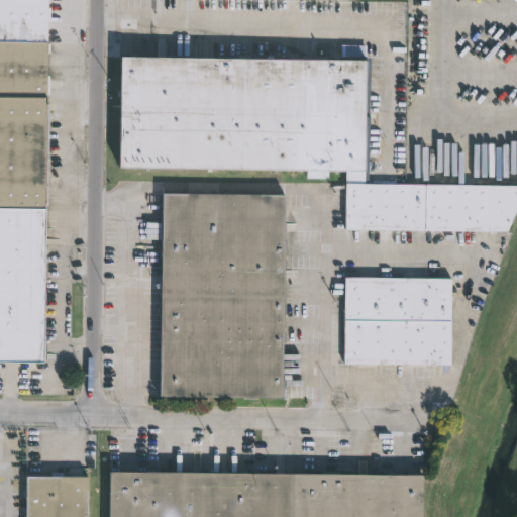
[(0,363),(0,0),(47,0),(43,364),(0,363)]
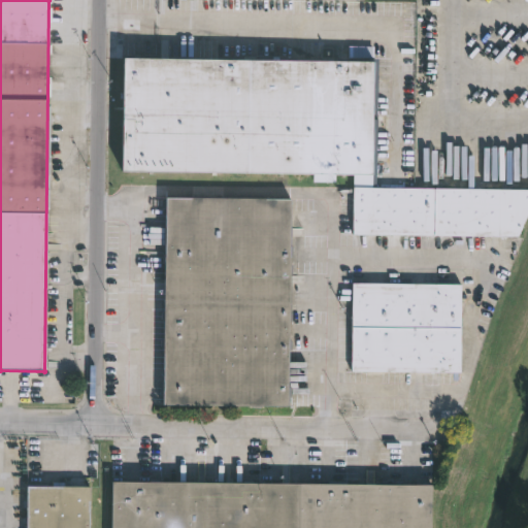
[(372,175),(123,172),(124,59),(374,62),(374,97),(383,98),(383,117),(373,117),(372,175)]
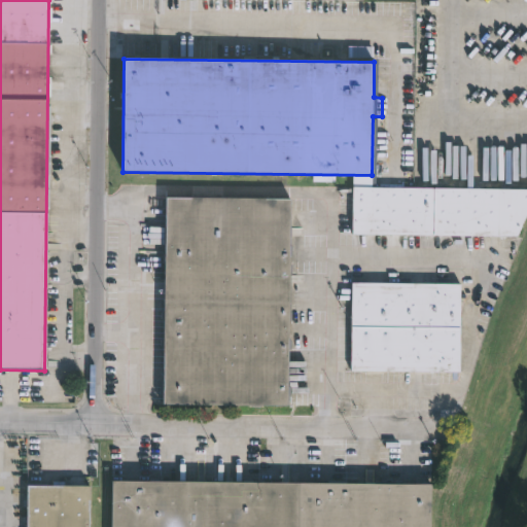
[(526,188),(526,213),(518,237),(352,235),(353,187),(526,188)]
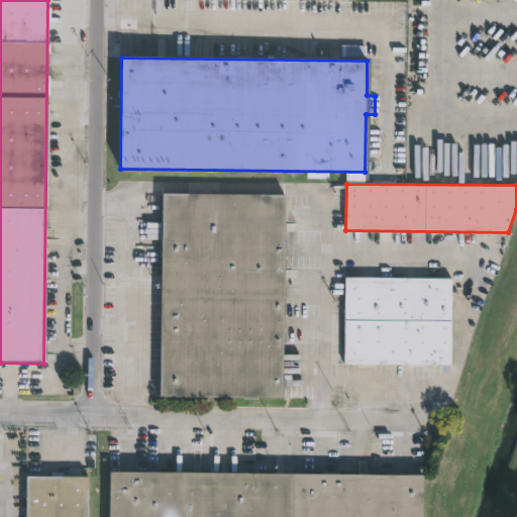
[(285,222),(287,222),(287,232),(284,232),(284,242),(287,242),(287,251),(284,251),(284,261),(287,261),(286,268),(284,268),(284,307),(285,307),(285,316),(284,316),(283,333),(286,333),(286,342),(283,342),(282,381),(284,381),(284,400),(160,398),(163,194),(285,196),(285,222)]
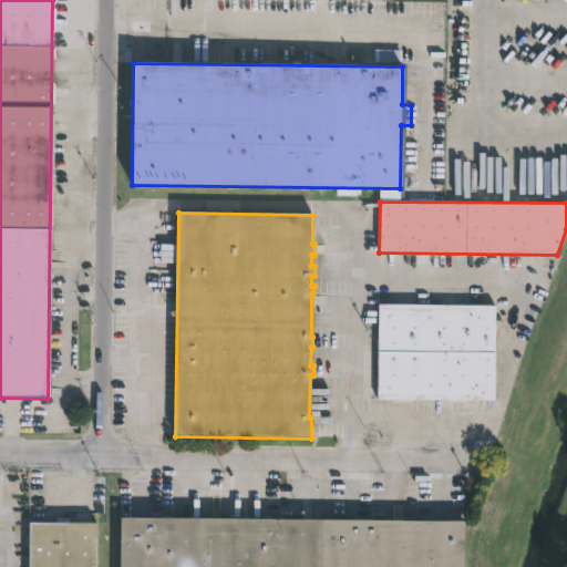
[(495,400),(378,399),(379,305),(496,306),(495,400)]
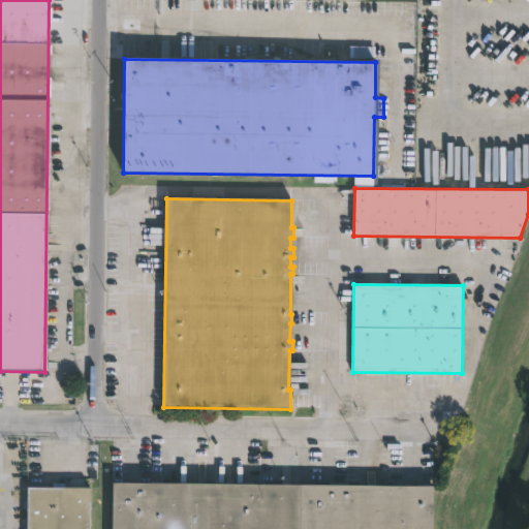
[(90,475),(89,528),(26,528),(27,485),(50,485),(50,481),(64,481),(64,474),(90,475)]
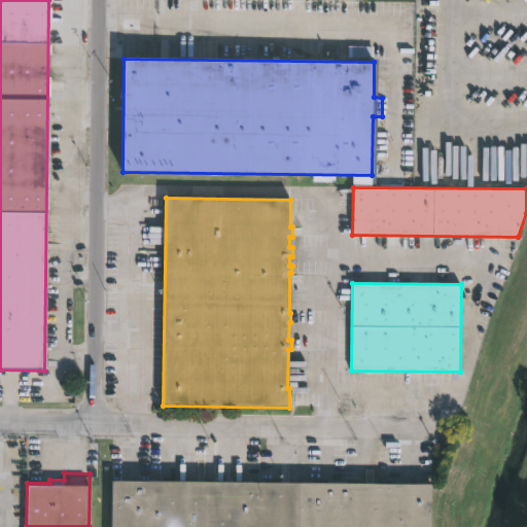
[(109,526),(111,478),(430,484),(429,526),(109,526)]
